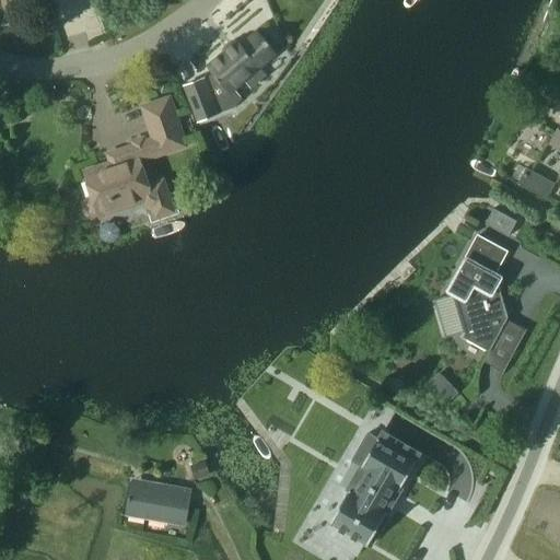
[(237,41),(208,67),(214,73),(206,81),(205,79),(185,86),(198,120),(218,113),(214,104),(229,91),(231,93),(245,81),(254,91),(268,78),(259,68),(277,54),(268,45),(269,43),(267,41),(266,42),(258,32),(242,46),(237,41)]
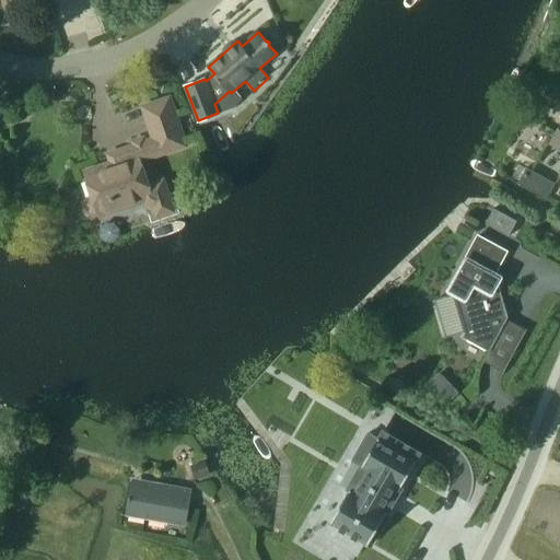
[(93,214),(101,216),(144,201),(147,206),(151,208),(152,208),(156,220),(177,212),(165,177),(150,182),(142,160),(186,146),(170,98),(143,107),(153,138),(108,153),(112,162),(85,171),(94,197),(89,202),(93,214)]
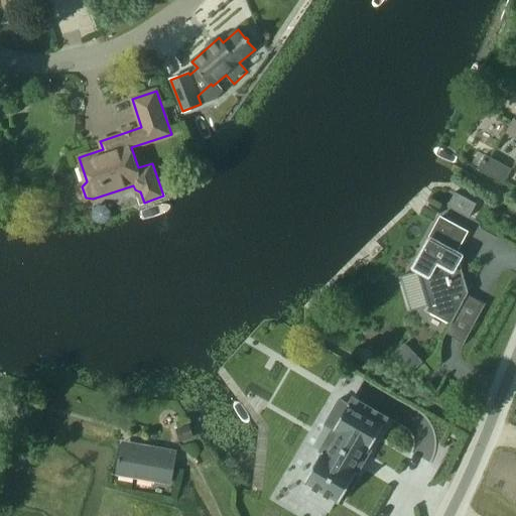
[(515,113),(506,132),(515,137),(515,161),(515,113)]
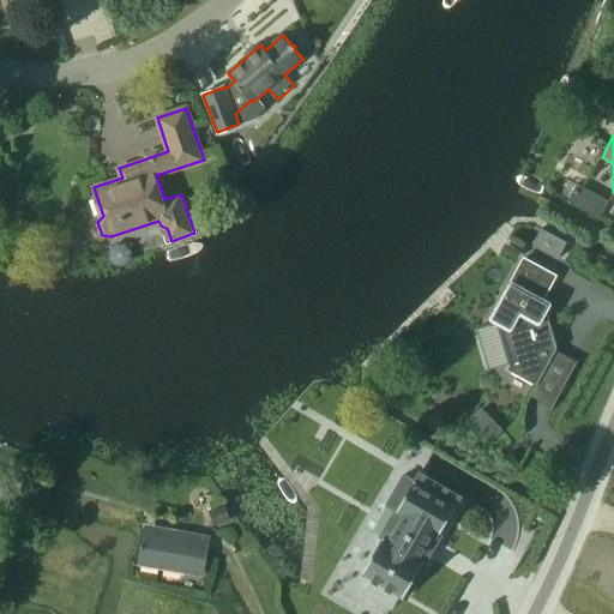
[(609,200),(577,184),(569,200),(600,218),(609,200)]
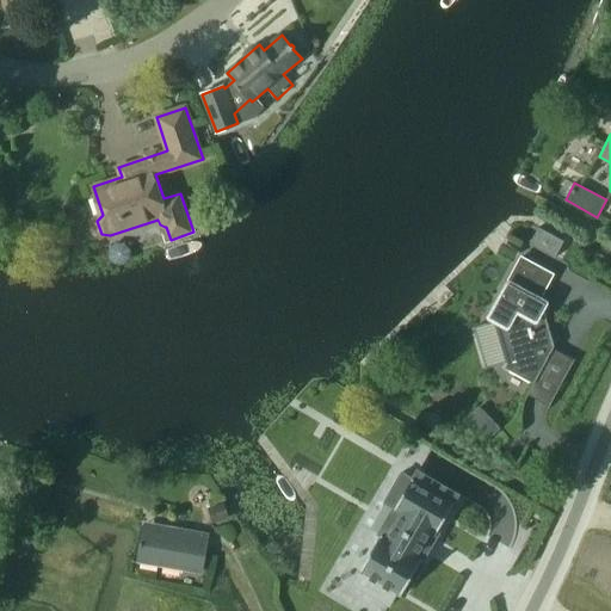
[(565,241),(538,228),(530,245),(555,258),(565,241)]
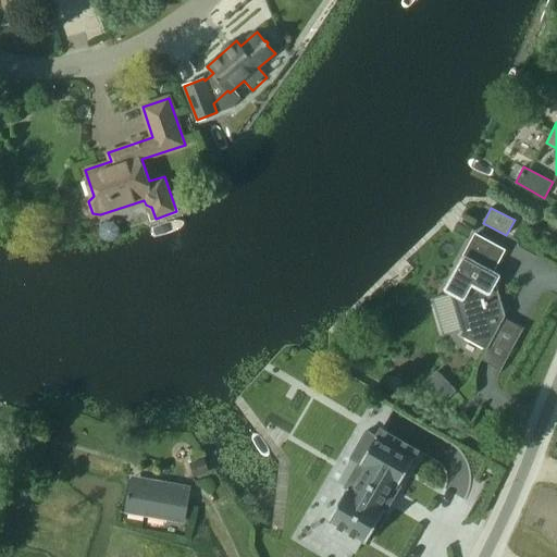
[(452,292),(433,298),(444,335),(463,329),(461,335),(487,349),(505,318),(506,316),(496,281),(499,275),(499,274),(494,272),(489,269),(496,254),(473,240),(466,256),(465,256),(463,256),(463,257),(445,288),(446,289),(448,291),(452,292)]
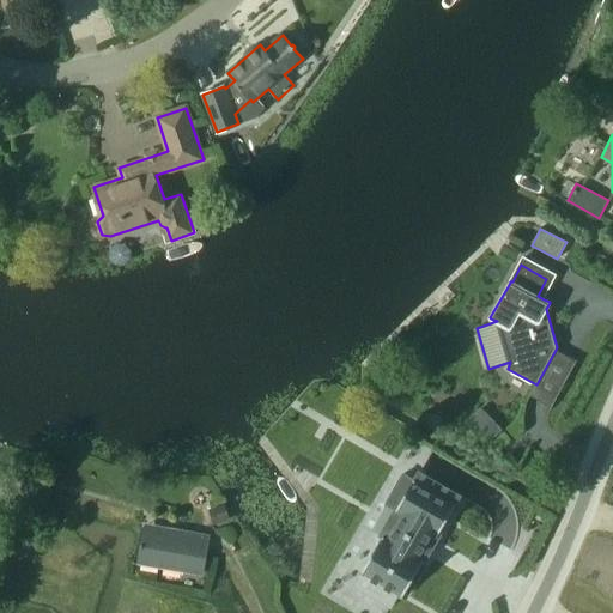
[(495,451),(504,432),(465,411),(454,429),(468,437),(467,441),(480,448),(483,444),(495,451)]
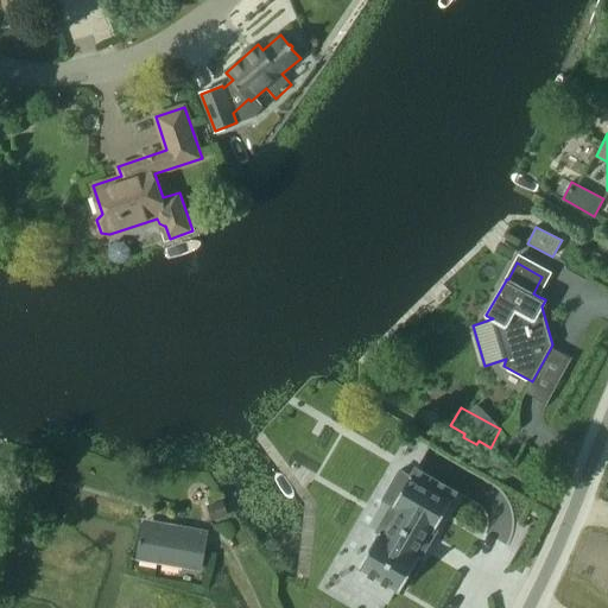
[(382,500),(398,510),(384,534),(380,532),(358,569),(362,571),(356,582),(355,582),(354,583),(388,603),(388,601),(394,590),(399,594),(420,556),(417,555),(431,529),(435,531),(453,500),(400,470),(382,500)]
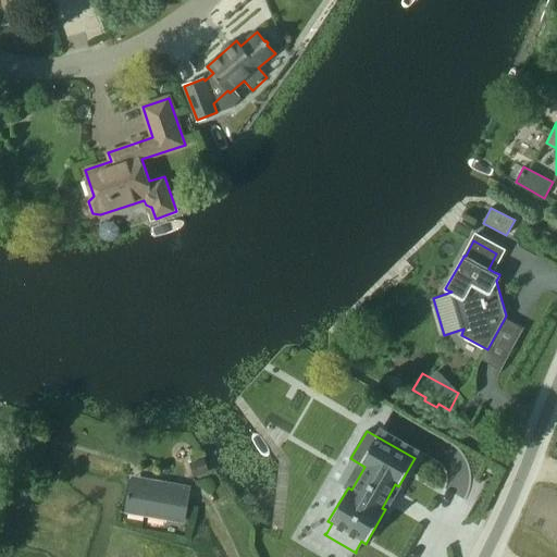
[(209,473),(203,458),(188,463),(193,479),(209,473)]
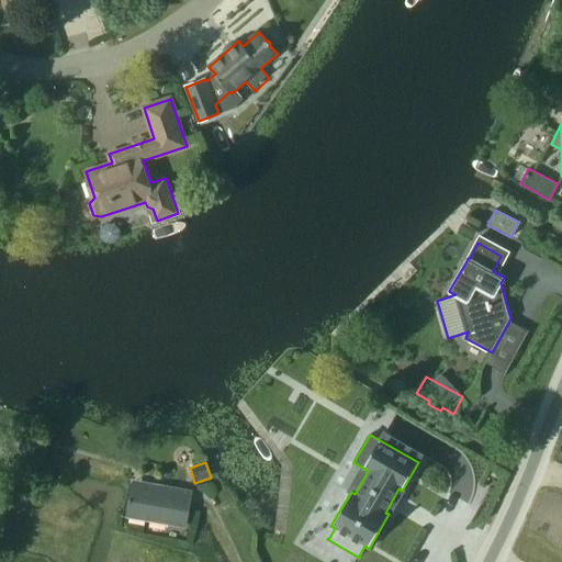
[(184,526),(186,517),(191,492),(135,481),(128,516),(184,526)]
